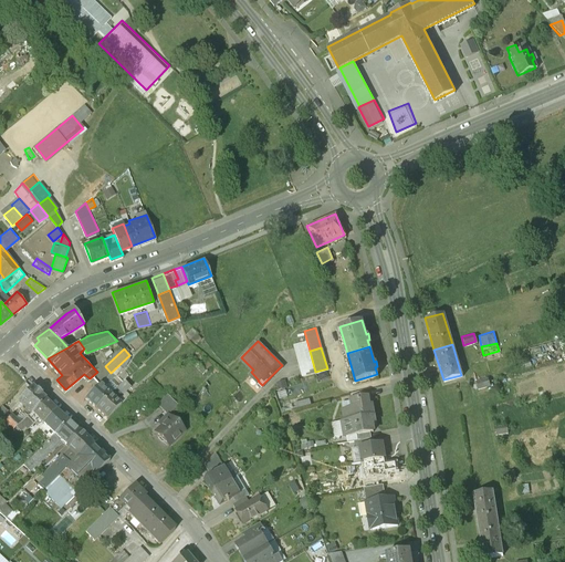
[(295,355),(302,376),(315,372),(310,351),(295,355)]
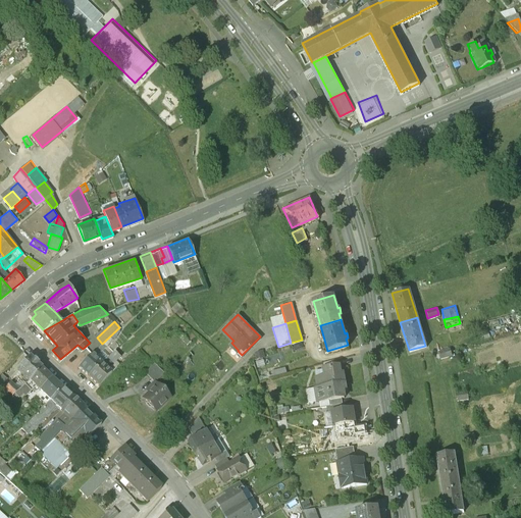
[(110,343),(103,349),(109,355),(116,349),(110,343)]
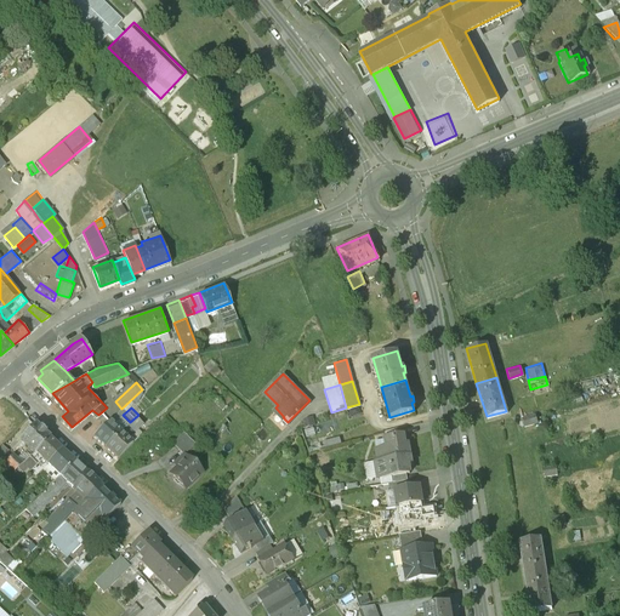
[(534,414),(521,417),(523,426),(536,421),(534,414)]
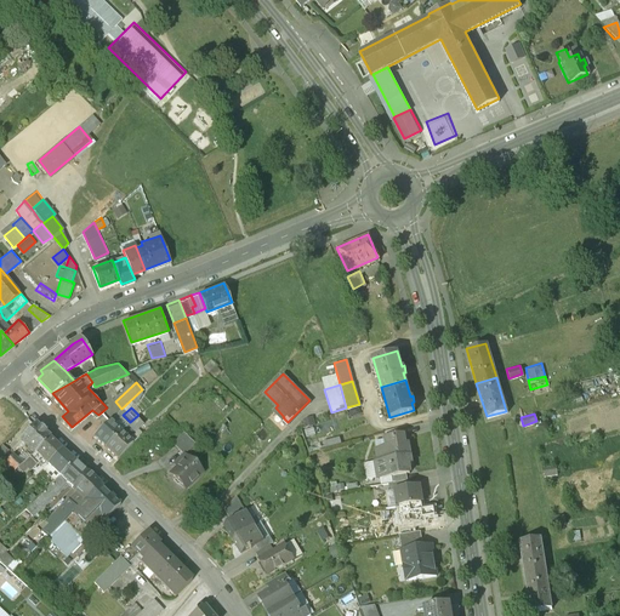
[(138,415),(130,422),(136,429),(144,421),(138,415)]
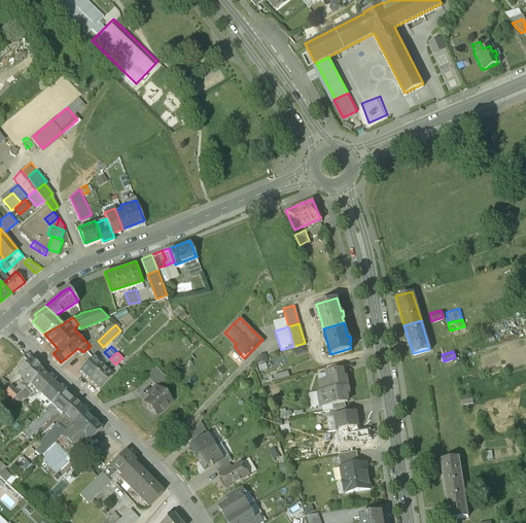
[(104,364),(95,355),(81,369),(91,377),(104,364)]
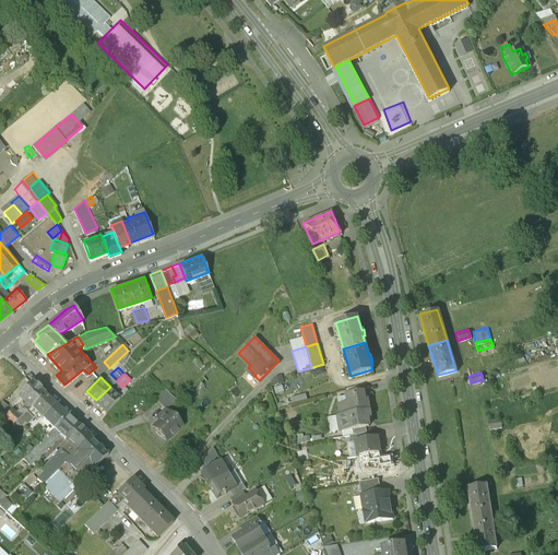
[(32,379),(20,392),(33,405),(35,402),(46,391),(32,379)]
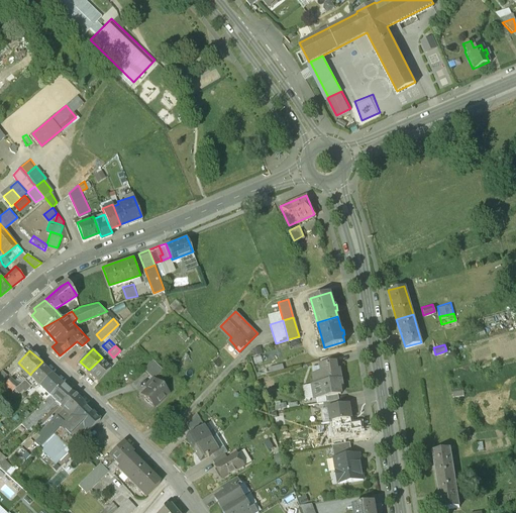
[(250,354),(253,365),(262,363),(258,352),(250,354)]
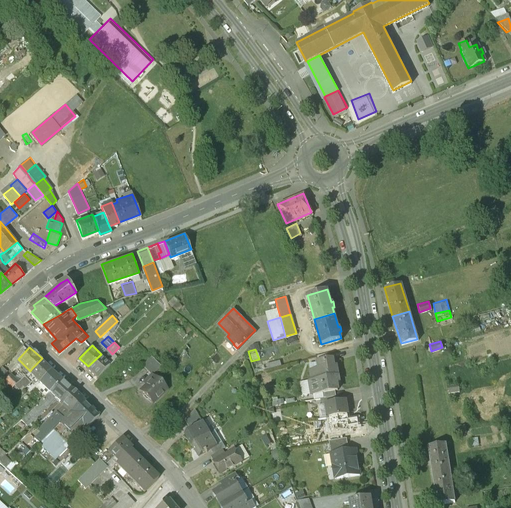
[(330,351),(316,355),(317,360),(323,360),(323,359),(331,358),(330,351)]
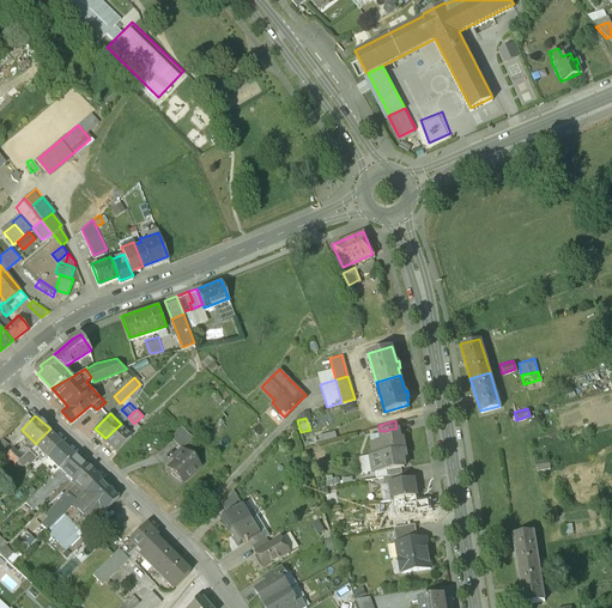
[(121,424),(105,438),(116,449),(133,435),(121,424)]
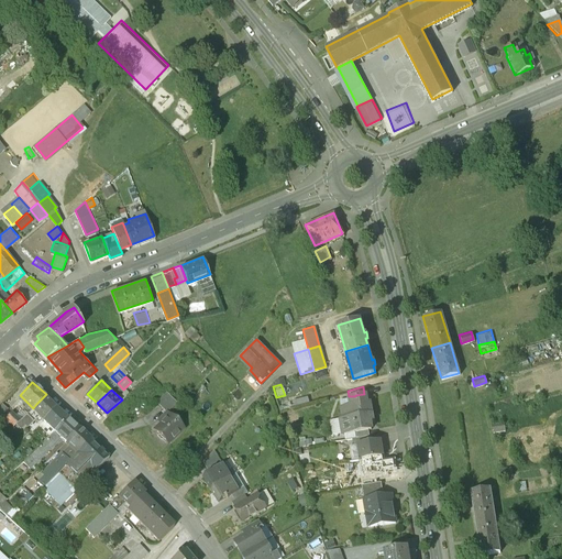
[(167,390),(157,401),(162,405),(173,395),(167,390)]
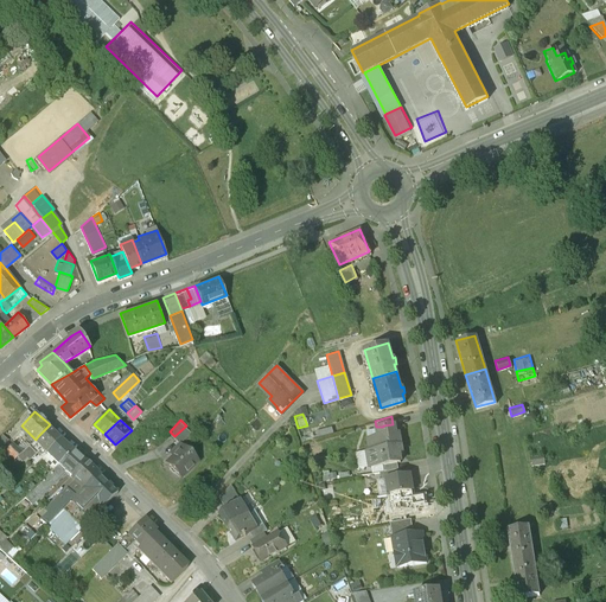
[(50,424),(38,436),(48,446),(50,448),(62,436),(50,424)]
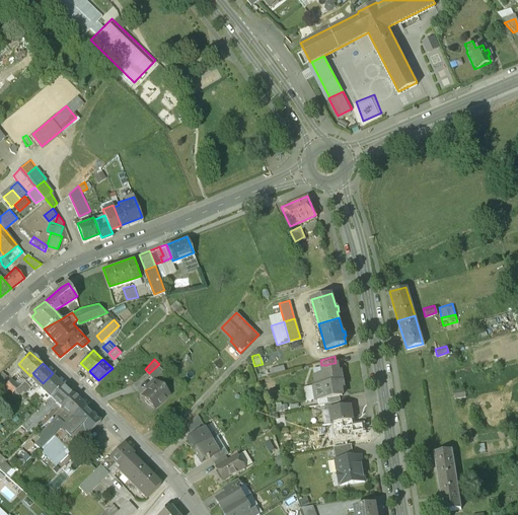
[(336,363),(327,364),(327,365),(321,365),(322,372),(313,374),(315,383),(342,379),(341,374),(339,375),(337,363),(336,363)]
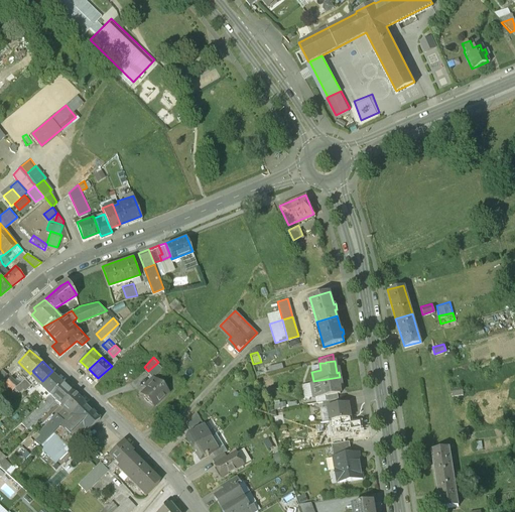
[(158,362),(148,371),(153,376),(162,366),(158,362)]
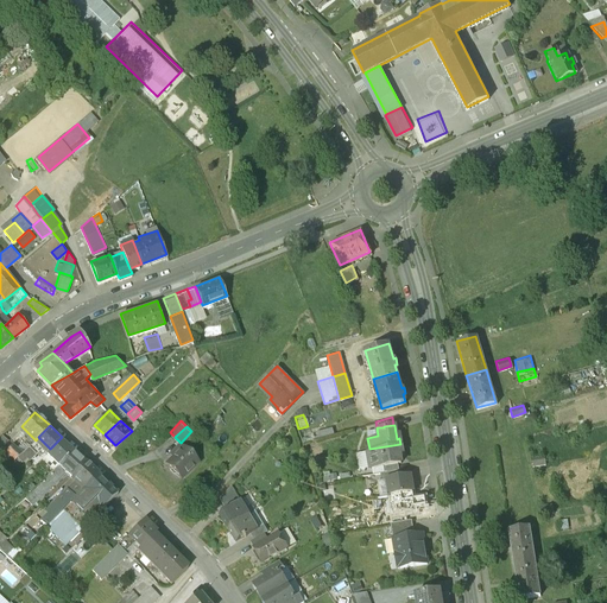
[(366,430),(367,438),(378,436),(377,427),(366,430)]
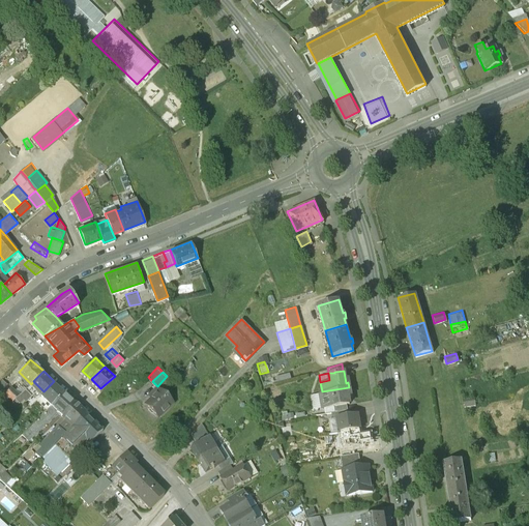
[(31,384),(20,392),(24,397),(26,399),(36,388),(38,390),(41,389),(33,381),(31,384)]
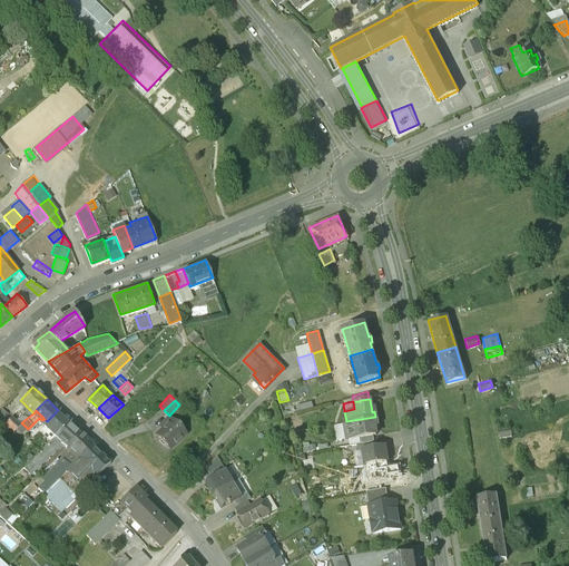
[(47,421),(45,423),(57,433),(70,421),(58,410),(47,421)]
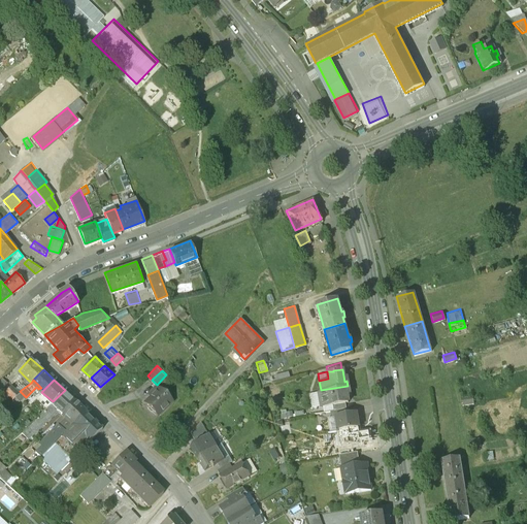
[(20,391),(11,384),(5,390),(13,397),(15,395),(20,391)]
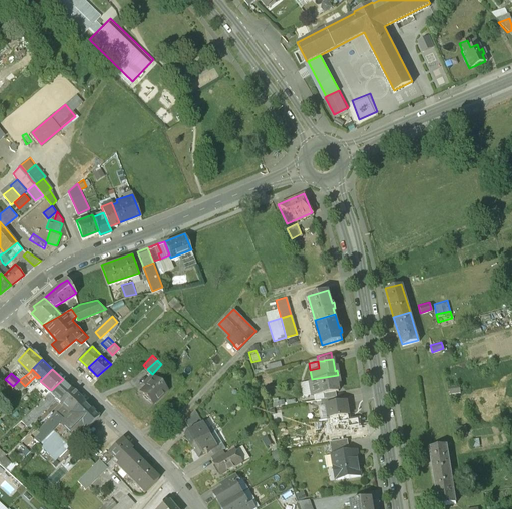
[(312,379),(311,379),(313,393),(323,392),(335,390),(338,389),(336,378),(338,378),(338,375),(312,379)]
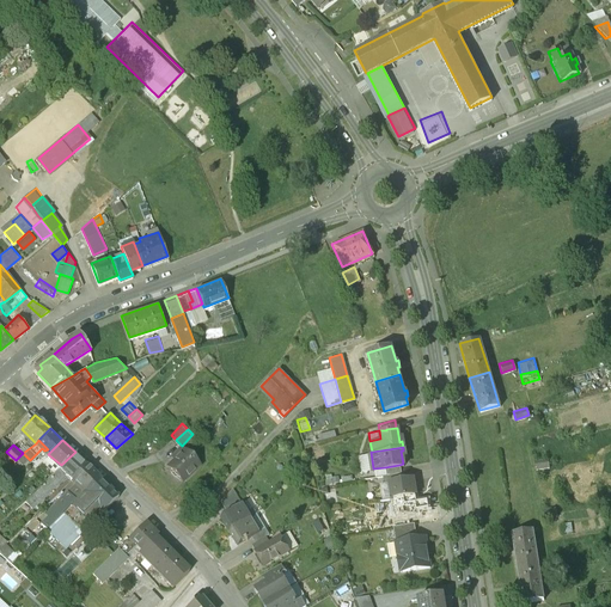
[(200,463),(184,448),(167,465),(183,480),(185,478),(188,477),(187,476),(195,467),(196,468),(200,465),(199,464),(200,463)]
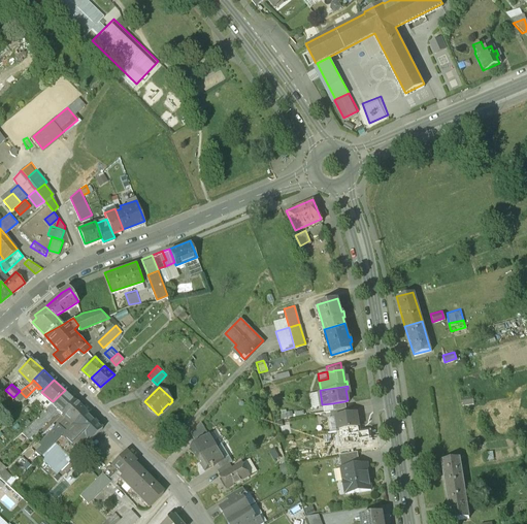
[(65,390),(53,401),(58,406),(63,412),(75,399),(65,390)]
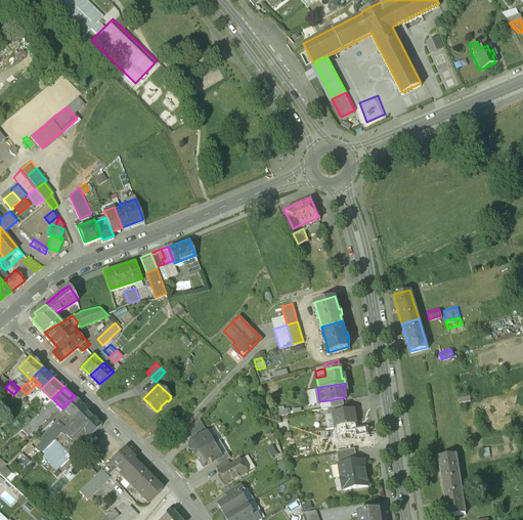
[(52,398),(41,389),(37,394),(47,403),(52,398)]
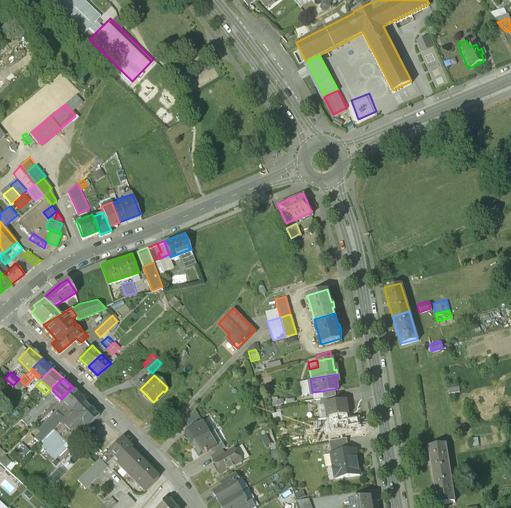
[(457,383),(446,385),(447,392),(458,390),(457,383)]
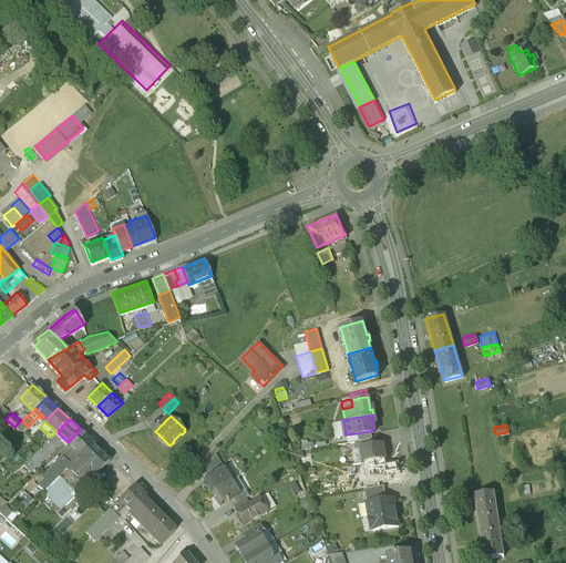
[(68,442),(72,447),(53,466),(60,472),(65,468),(68,464),(79,453),(92,440),(93,439),(81,429),(68,442)]
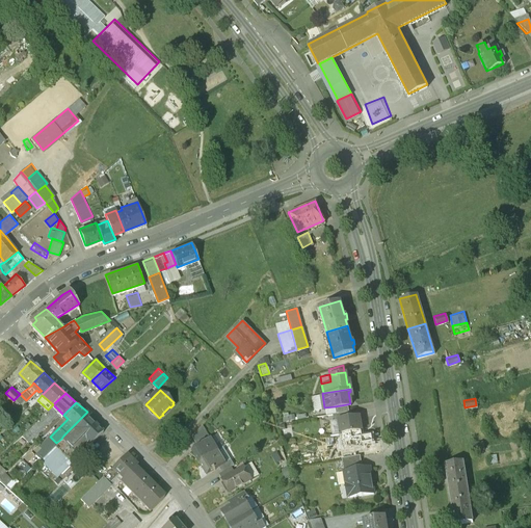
[(48,410),(30,426),(36,432),(56,413),(58,410),(53,404),(48,410)]
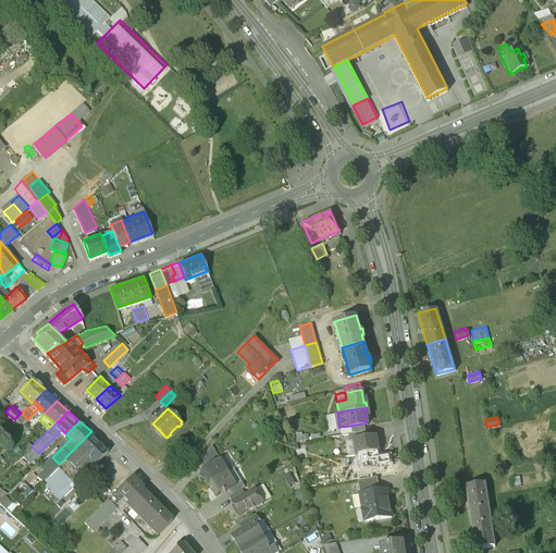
[(349,439),(354,439),(366,437),(365,430),(351,432),(347,432),(349,439)]
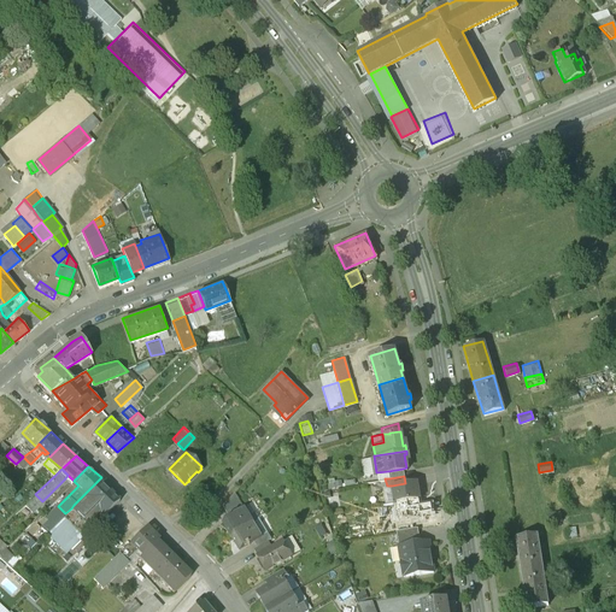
[(100,478),(86,493),(91,499),(99,507),(115,492),(100,478)]
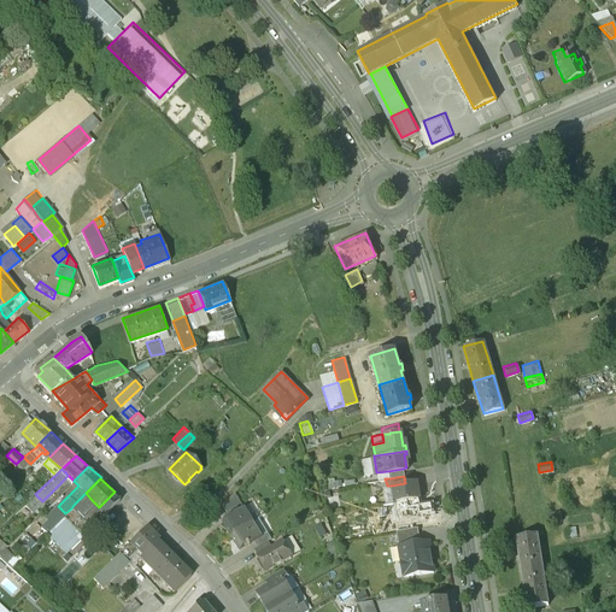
[(405,483),(392,486),(394,501),(418,498),(416,481),(405,483)]
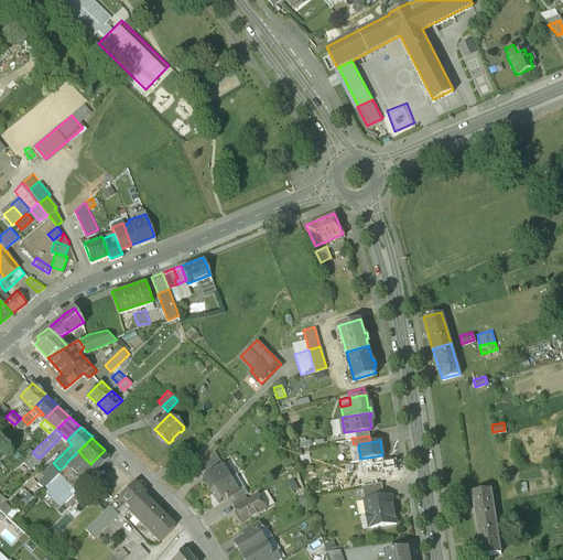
[(354,460),(360,459),(358,444),(354,444),(350,445),(354,460)]
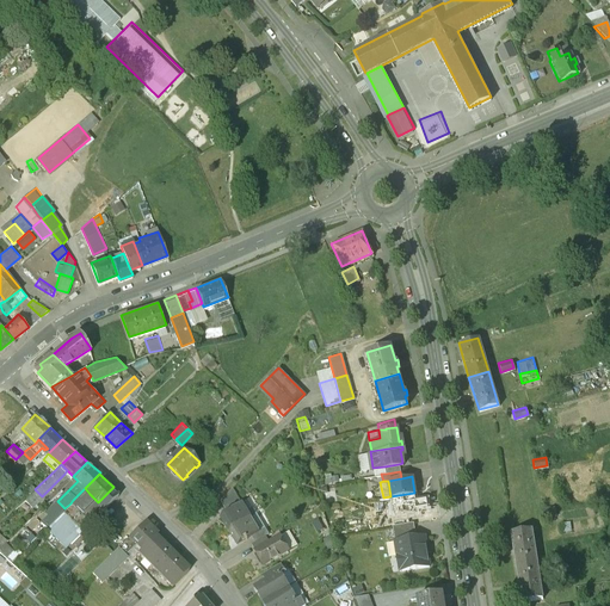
[(233,486),(221,498),(228,509),(242,501),(233,486)]
